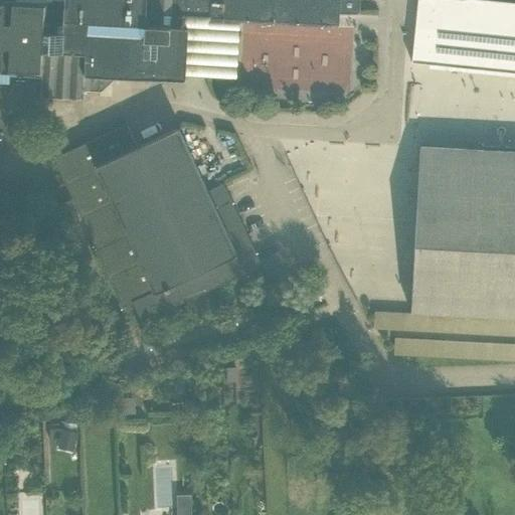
[(0,0),(0,82),(9,83),(8,75),(39,77),(39,97),(82,99),(83,90),(101,91),(116,76),(184,79),(188,16),(209,17),(208,20),(337,26),(338,13),(358,13),(358,0),(0,0)]
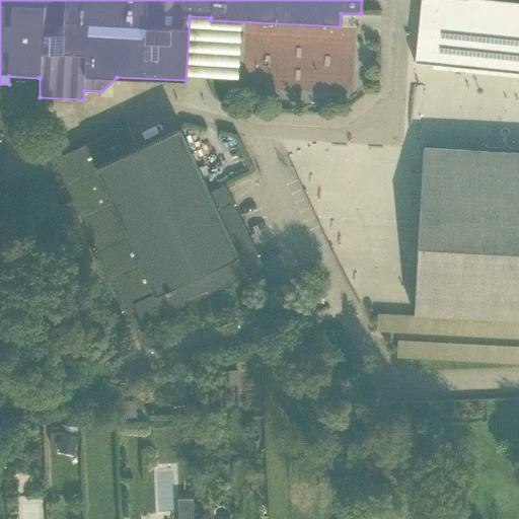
[(414,316),(518,319),(518,0),(416,0),(411,60),(518,70),(518,149),(419,146),(414,316)]
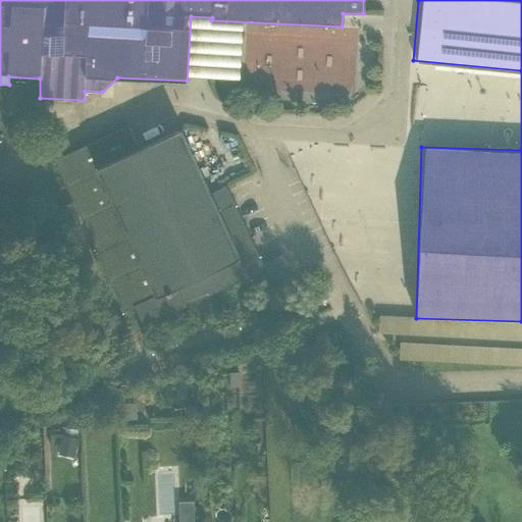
[(0,155),(34,122),(25,113),(40,98),(40,79),(8,76),(9,85),(0,84),(0,155)]
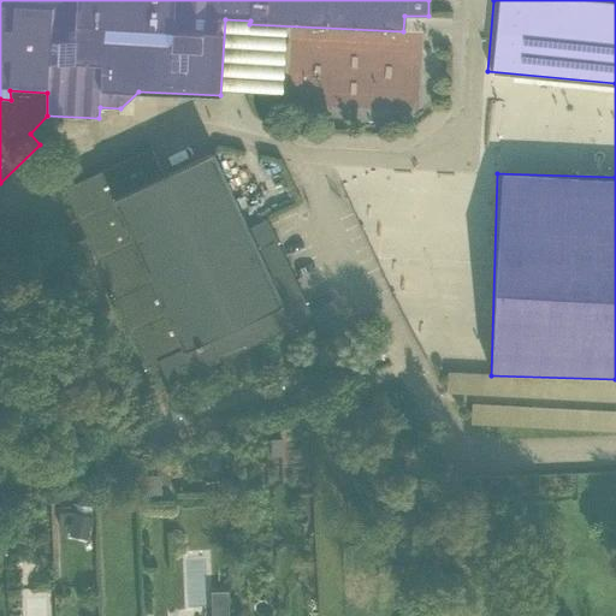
[(137,147),(70,177),(147,354),(163,347),(175,375),(301,321),(250,206),(232,213),(206,154),(150,178),(137,147)]
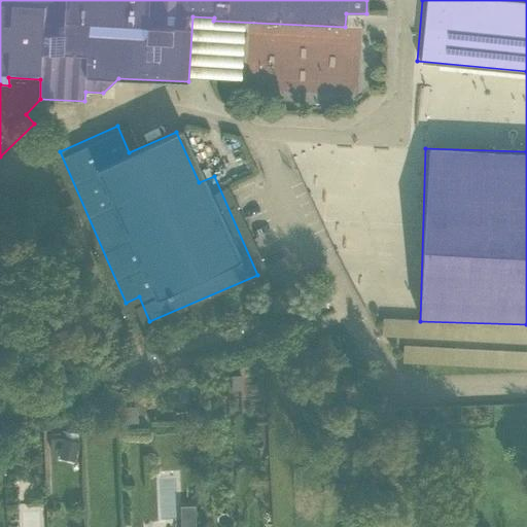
[(45,444),(44,463),(59,464),(60,445),(45,444)]
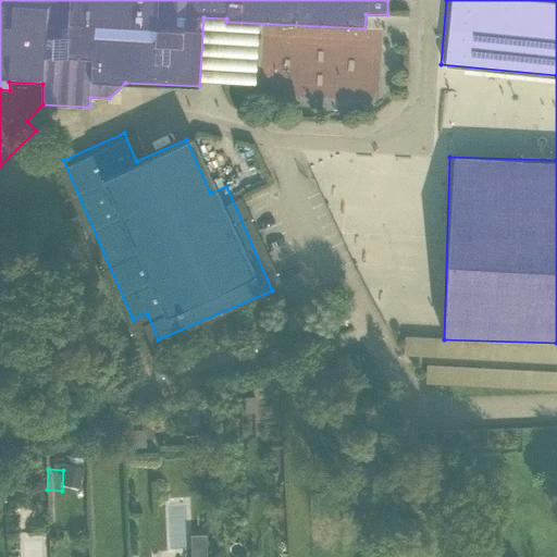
[(189,556),(189,532),(175,532),(175,556),(189,556)]
